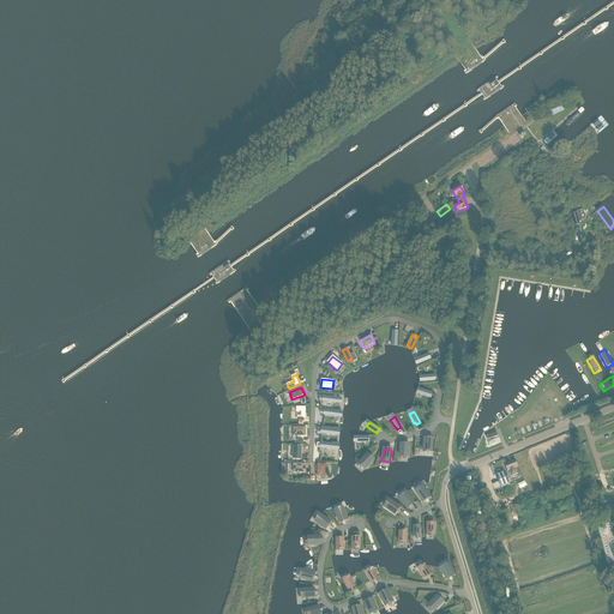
[(373,459),(367,455),(359,463),(365,469),(373,459)]
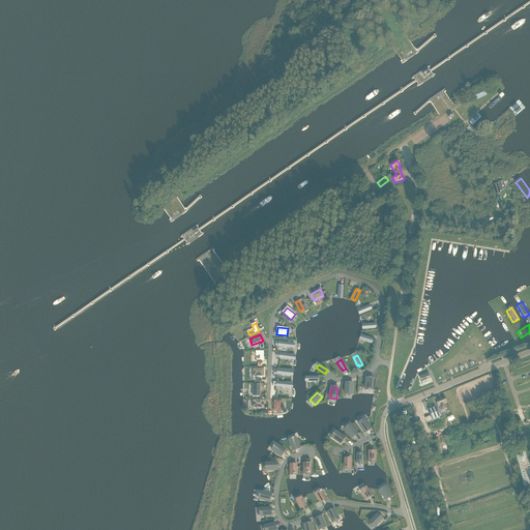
[(446,409),(444,404),(447,403),(445,398),(436,401),(438,406),(439,406),(441,411),(446,409)]
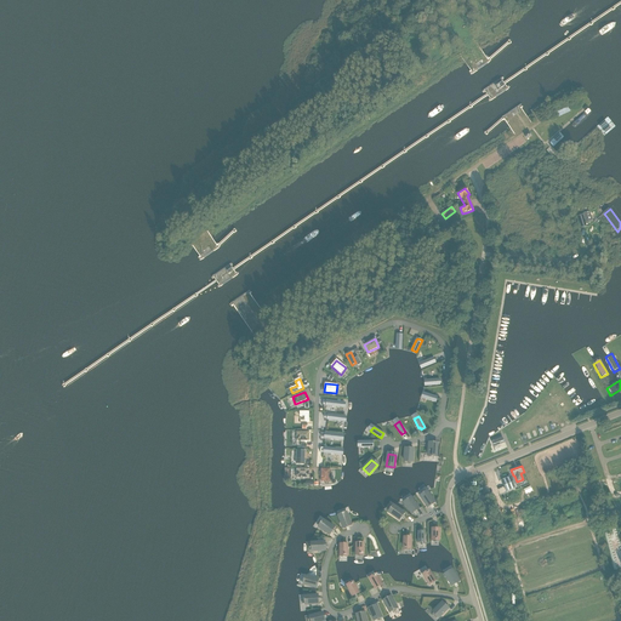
[(511,477),(501,480),(506,491),(516,488),(511,477)]
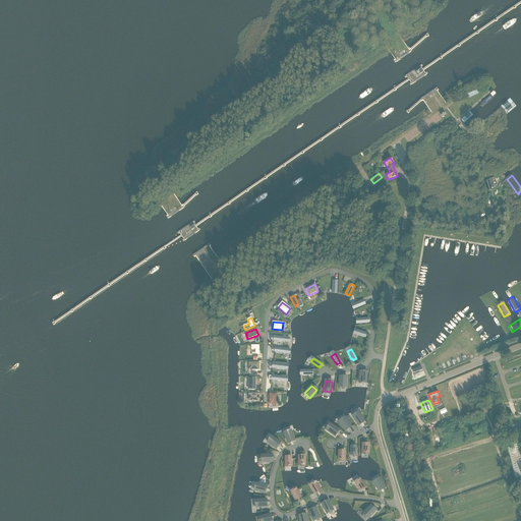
[(358,413),(353,417),(358,425),(364,421),(358,413)]
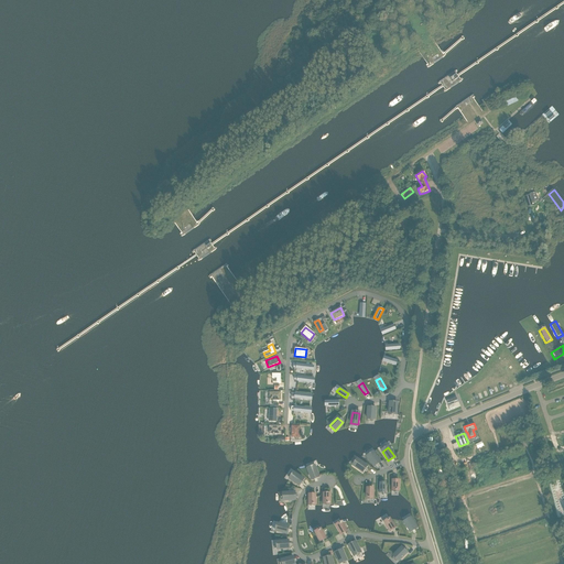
[(373,453),(367,457),(373,466),(380,462),(373,453)]
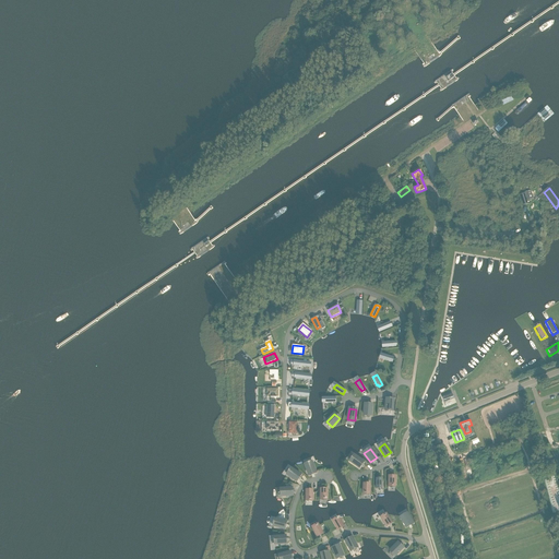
[(355,455),(351,462),(359,468),(364,462),(355,455)]
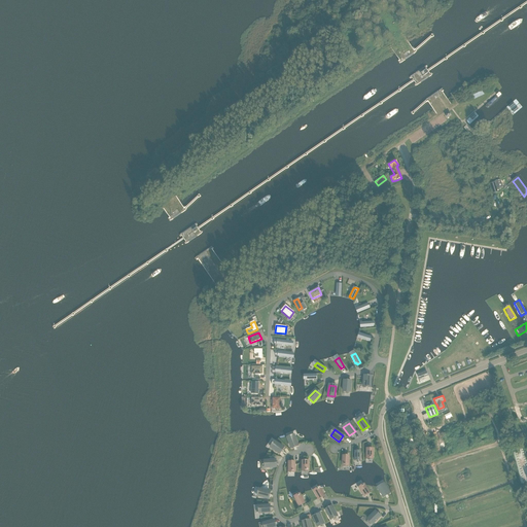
[(294,436),(287,438),(291,448),(297,446),(294,436)]
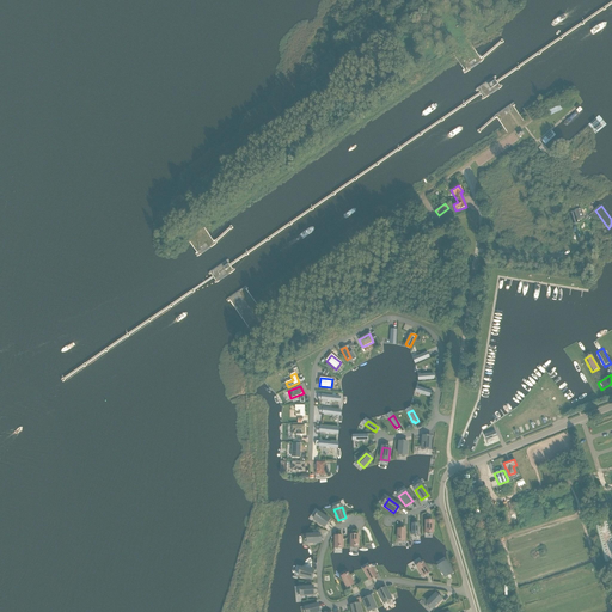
[(319,513),(314,520),(324,527),(329,520),(319,513)]
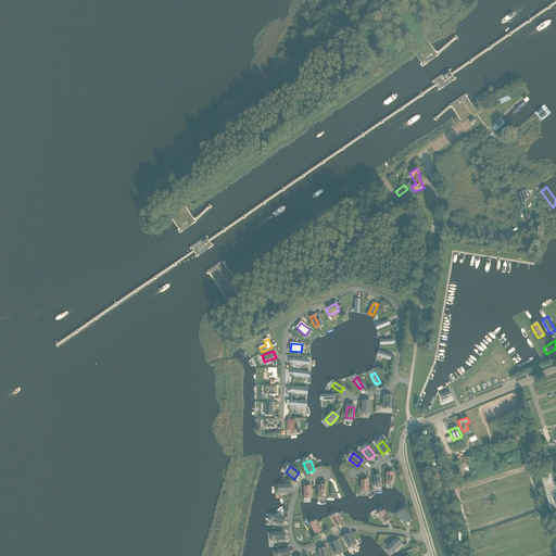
[(551,510),(555,508),(555,488),(552,471),(541,475),(551,510)]
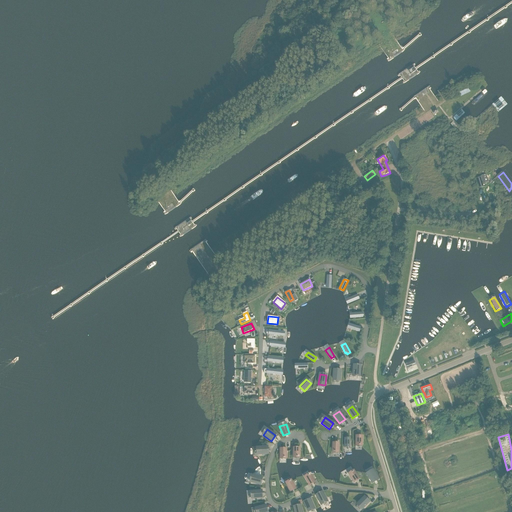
[(378,479),(373,471),(367,474),(372,483),(378,479)]
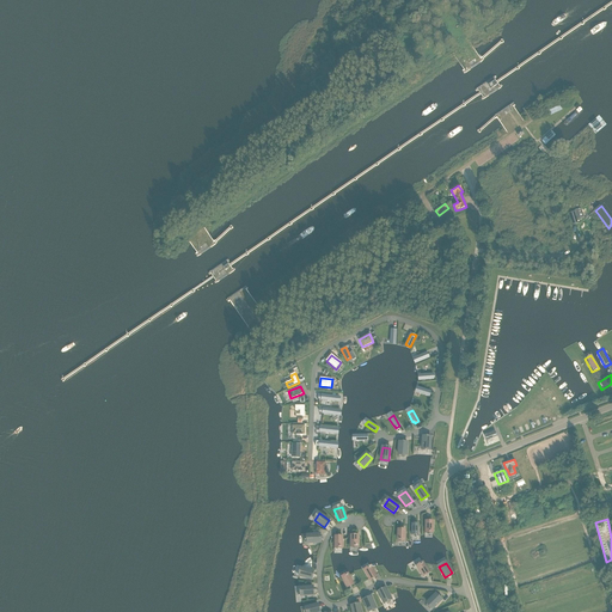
[(423,576),(429,573),(423,564),(418,568),(423,576)]
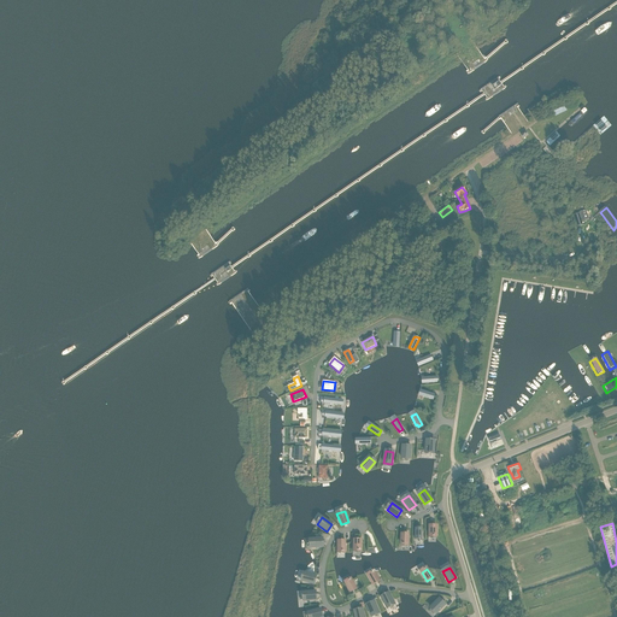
[(374,585),(378,582),(374,573),(369,576),(374,585)]
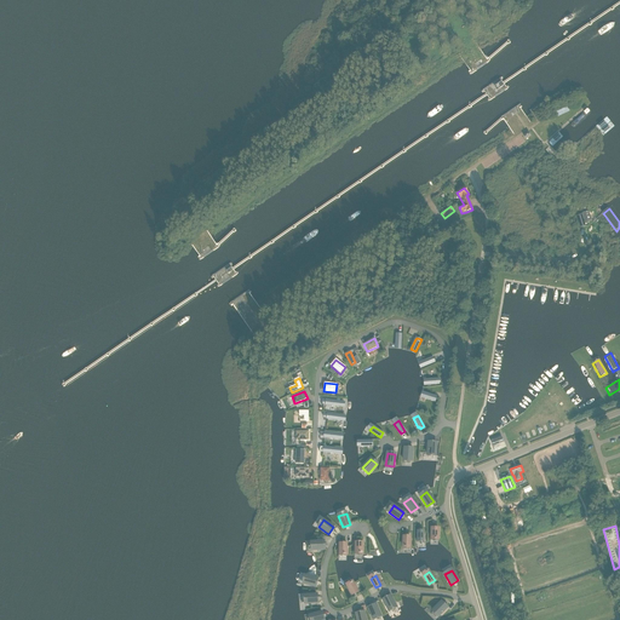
[(304,584),(315,587),(317,579),(305,577),(304,584)]
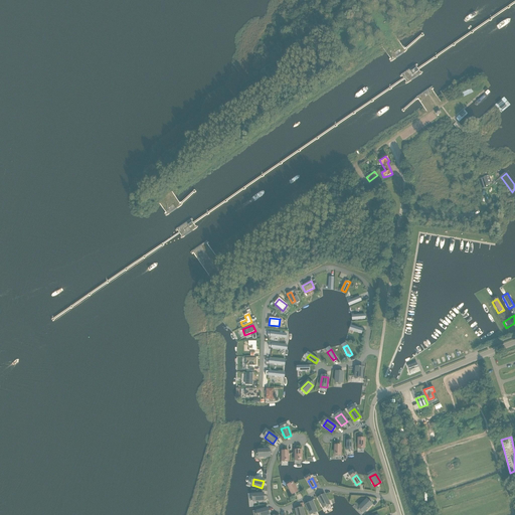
[(289,487),(292,495),(297,492),(293,485),(289,487)]
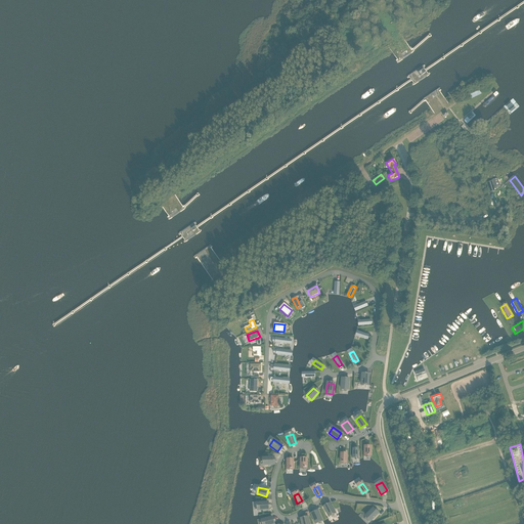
[(323,507),(329,516),(335,513),(330,504),(323,507)]
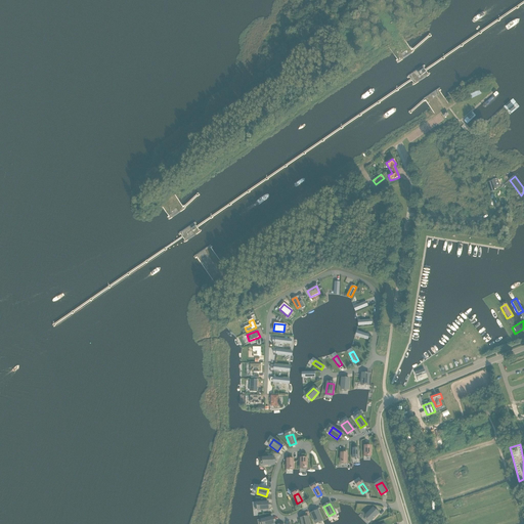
[(370,521),(378,514),(373,509),(365,516),(370,521)]
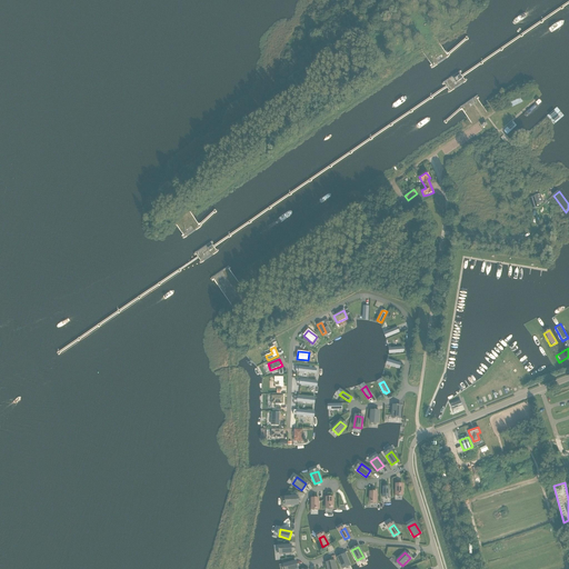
[(349,566),(345,555),(338,558),(342,568),(349,566)]
